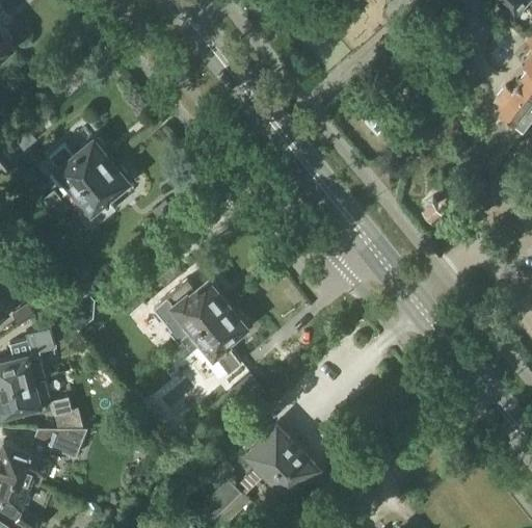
[(531,0),(497,0),(516,18),(531,0)]
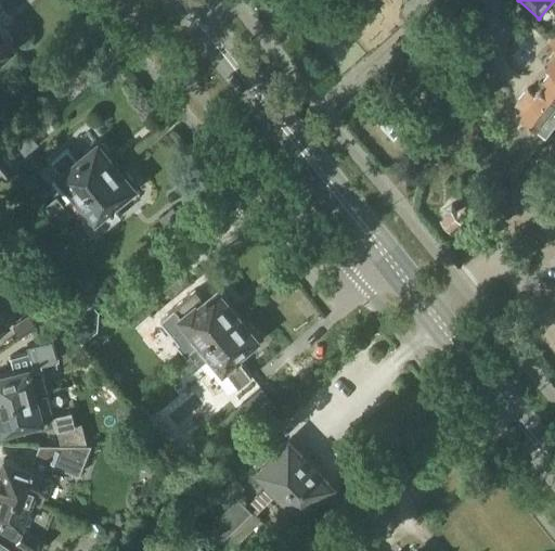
[(0,26),(0,58),(12,48),(11,46),(14,43),(0,26)]
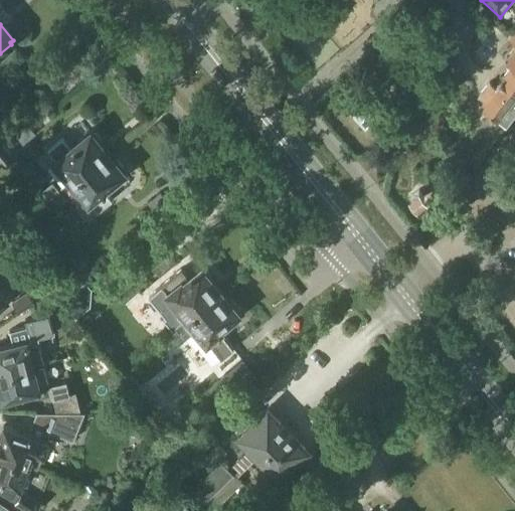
[(514,39),(509,45),(514,51),(514,52),(504,64),(505,65),(506,64),(511,70),(495,91),(489,87),(478,101),(484,105),(480,110),(505,131),(514,118),(514,39)]
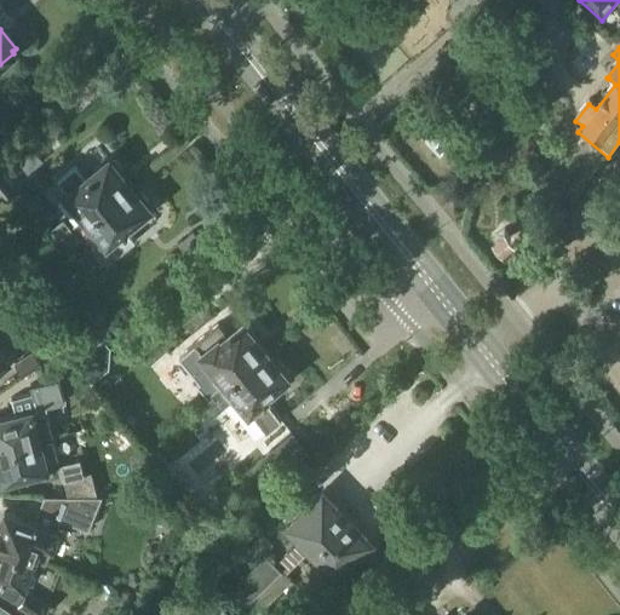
[(0,203),(19,188),(1,165),(0,165),(0,203)]
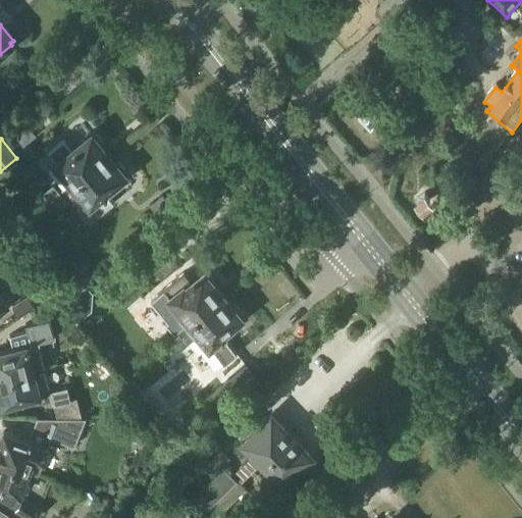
[(72,189),(108,159),(101,150),(103,147),(97,140),(94,140),(92,139),(72,155),(63,145),(50,156),(58,166),(56,167),(72,189)]
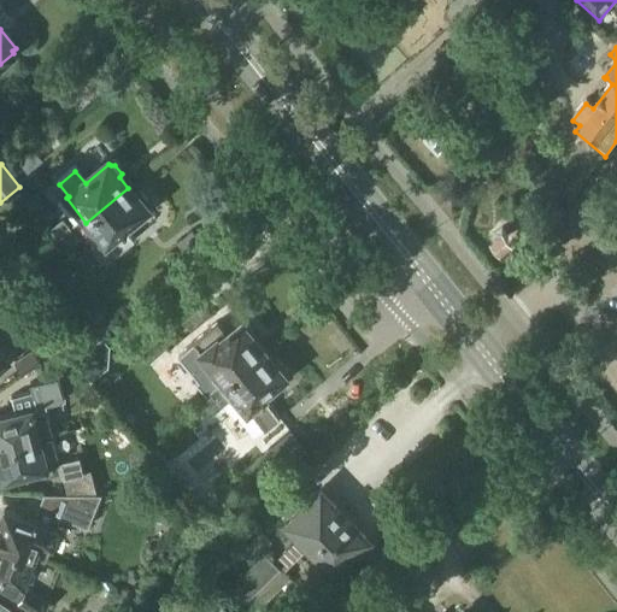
[(128,188),(86,223),(105,246),(107,245),(117,257),(134,242),(124,231),(147,211),(146,210),(147,206),(141,198),(137,199),(128,188)]
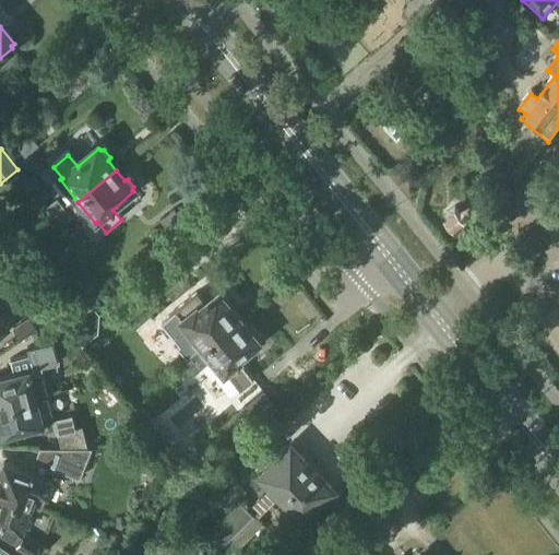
[(50,224),(63,213),(57,204),(44,215),(50,223),(50,224)]
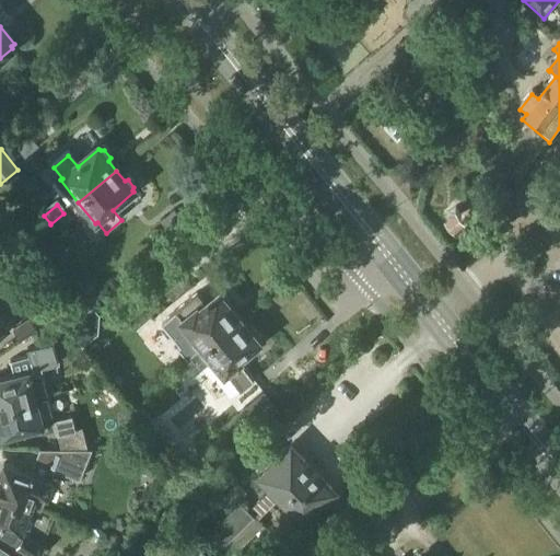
[(462,219),(455,211),(447,218),(454,226),(462,219)]
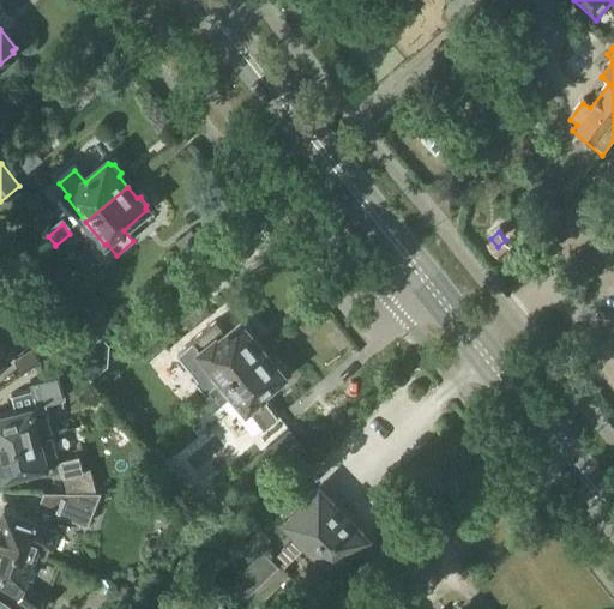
[(62,254),(77,242),(70,234),(55,246),(55,245),(46,253),(54,263),(62,254)]
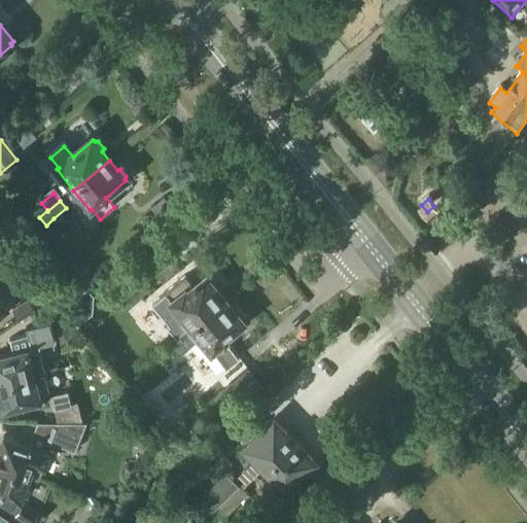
[(206,279),(194,289),(185,279),(165,297),(171,304),(170,305),(183,321),(182,322),(188,330),(224,302),(215,290),(216,287),(210,281),(207,281),(206,279)]
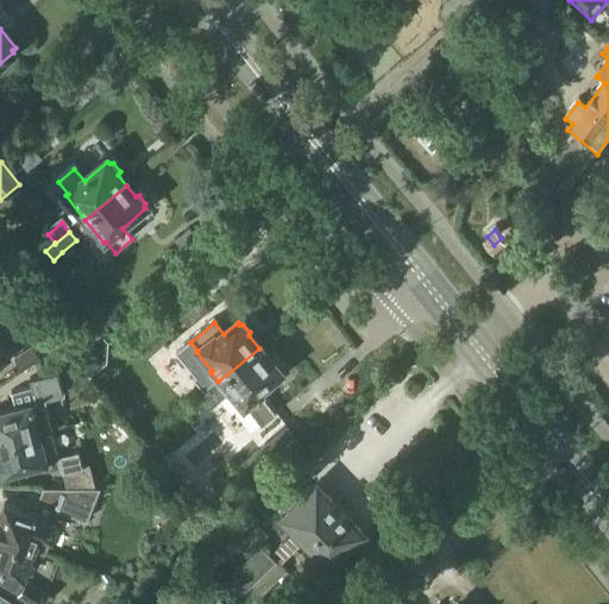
[(259,348),(218,382),(200,396),(211,410),(231,394),(244,409),(261,428),(276,416),(259,396),(261,395),(259,394),(265,389),(267,388),(282,375),(280,373),(281,369),(274,362),(270,362),(259,348)]
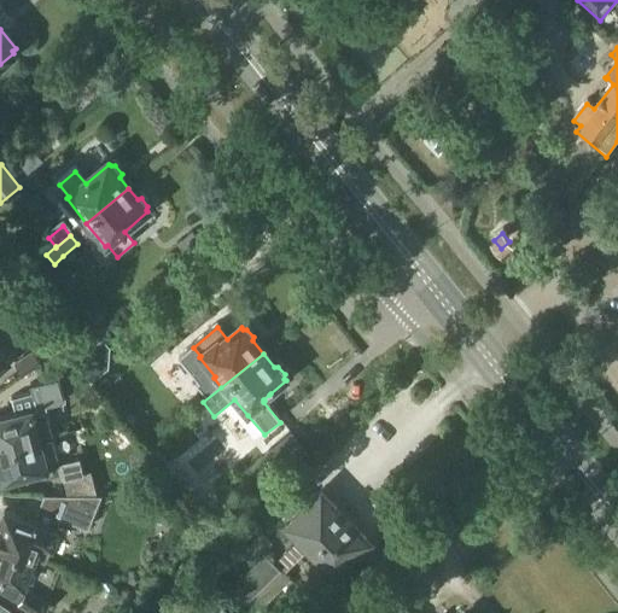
[(22,380),(41,368),(34,356),(15,369),(22,380)]
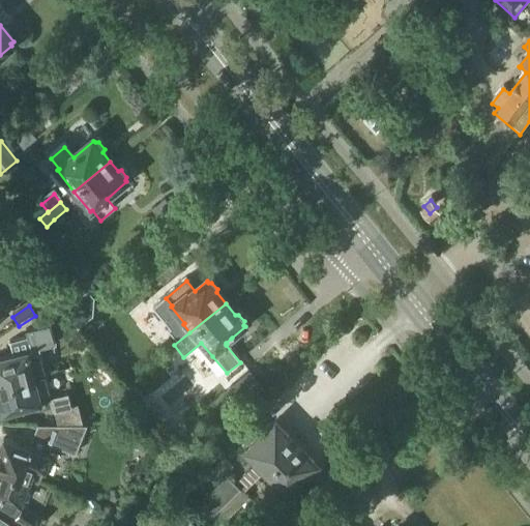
[(0,389),(45,378),(38,352),(54,348),(49,326),(25,333),(26,341),(8,345),(12,360),(0,362),(0,389)]
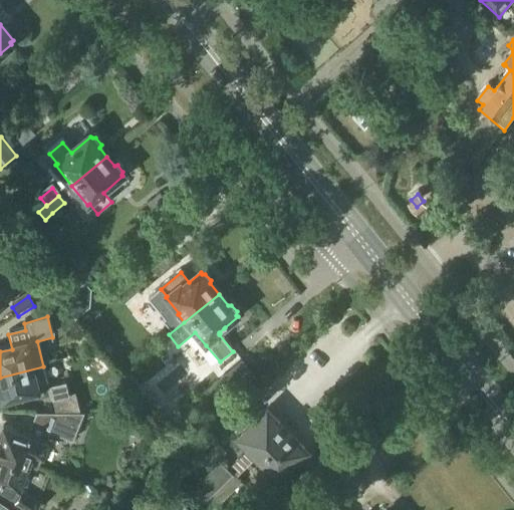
[(256,380),(243,364),(219,385),(231,401),(256,380)]
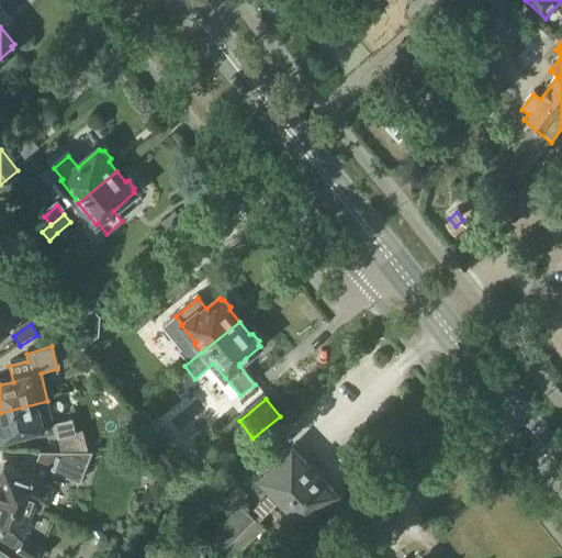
[(0,432),(2,442),(47,430),(45,421),(52,419),(47,401),(0,413),(0,432)]
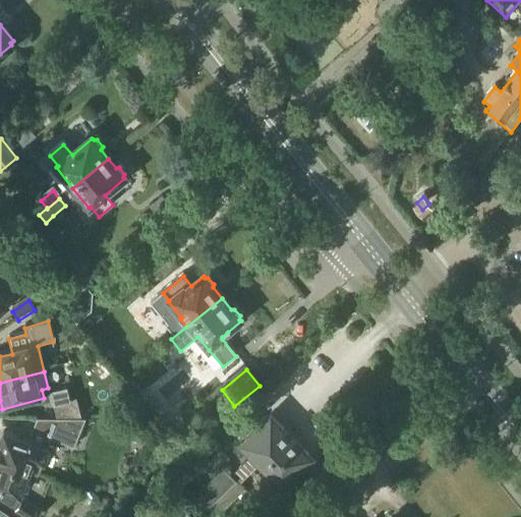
[(49,394),(50,396),(56,419),(80,419),(73,390),(66,392),(66,390),(49,394)]
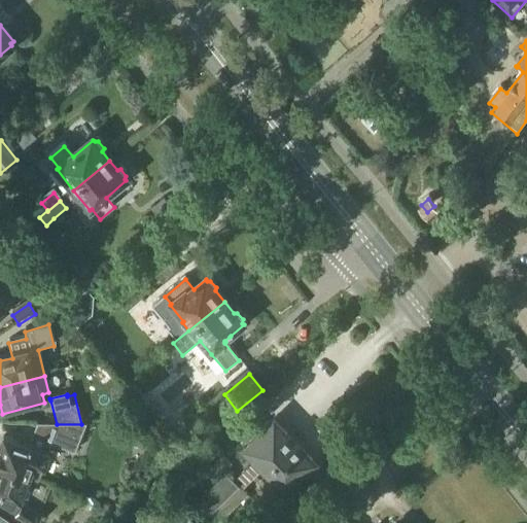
[(266,471),(293,445),(273,424),(260,438),(253,429),(240,442),(248,449),(247,451),(266,471)]
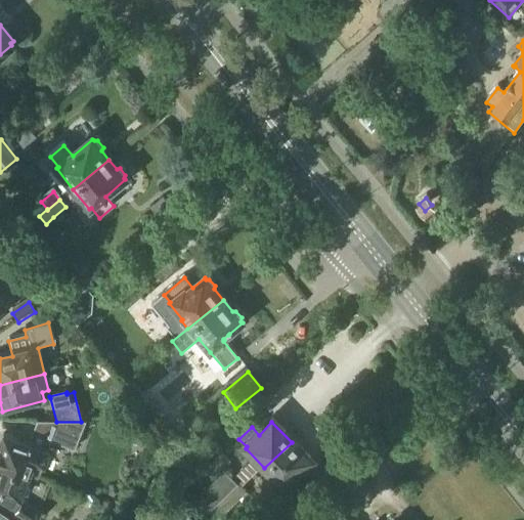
[(0,464),(32,477),(38,479),(51,445),(71,452),(82,425),(37,425),(32,438),(34,439),(32,444),(30,443),(29,445),(28,444),(27,447),(4,439),(0,448),(0,464)]
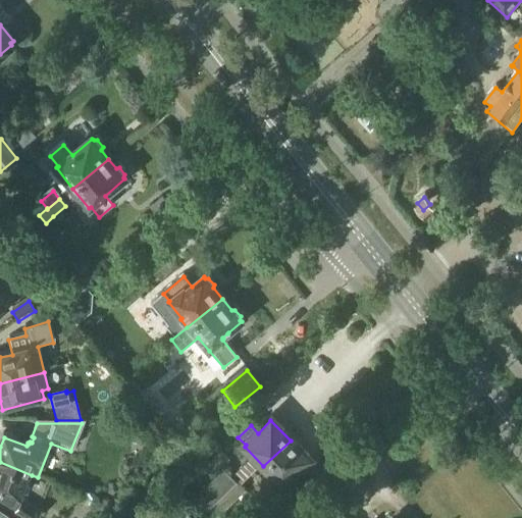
[(291,441),(263,466),(282,485),(283,484),(292,493),(304,480),(297,472),(310,460),(291,441)]
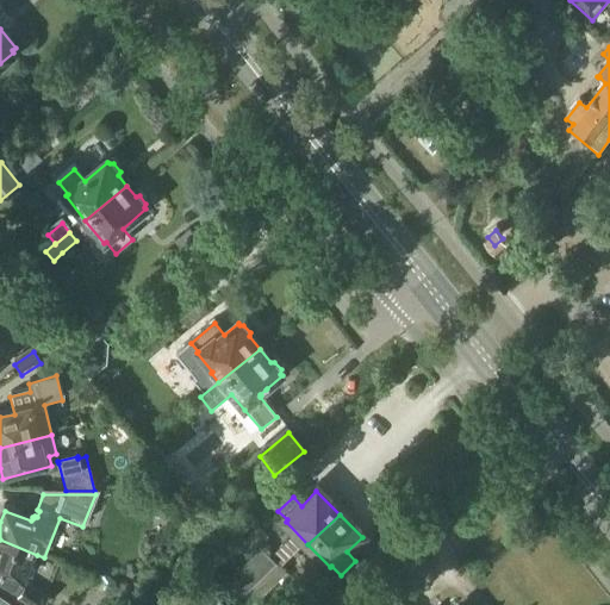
[(267,538),(257,528),(237,548),(247,559),(267,538)]
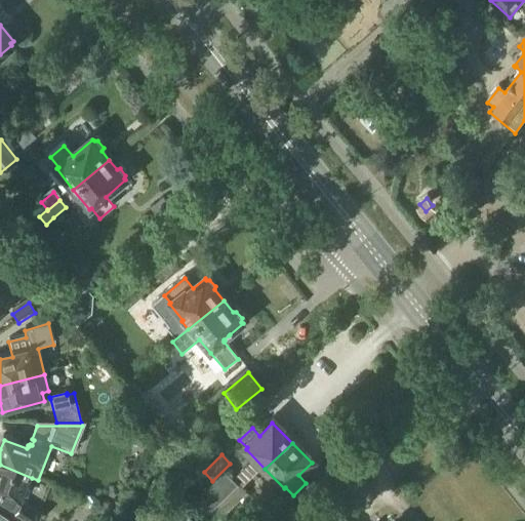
[(23,502),(32,478),(0,465),(0,492),(2,494),(0,499),(0,505),(15,514),(23,502)]
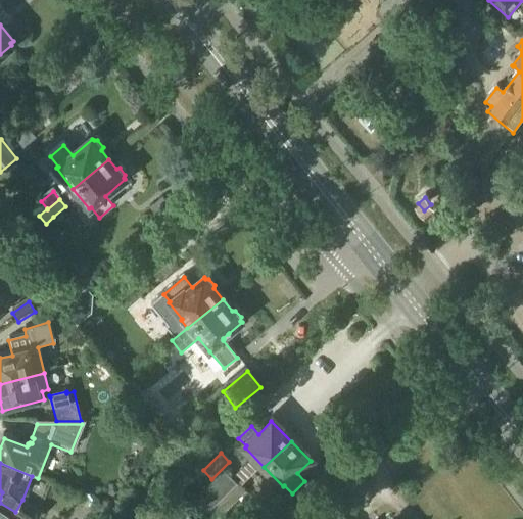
[(251,463),(233,480),(241,489),(259,471),(251,463)]
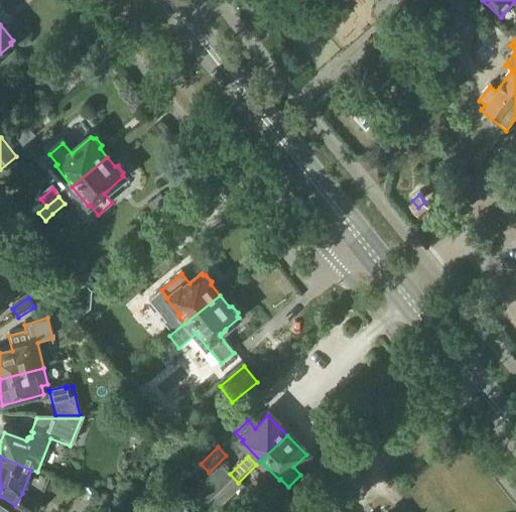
[(206,506),(234,478),(221,465),(192,492),(206,506)]
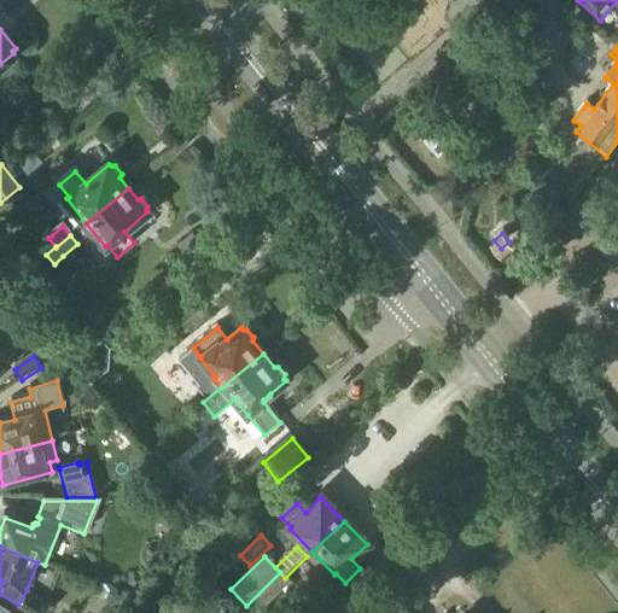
[(244,612),(222,588),(202,607),(207,612),(244,612)]
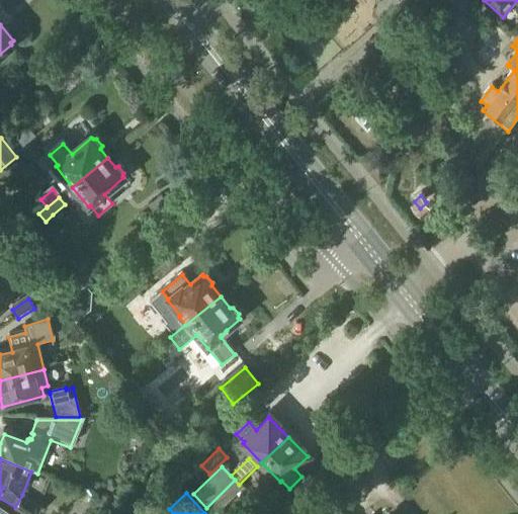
[(39,513),(41,511),(21,500),(16,510),(22,513),(39,513)]
